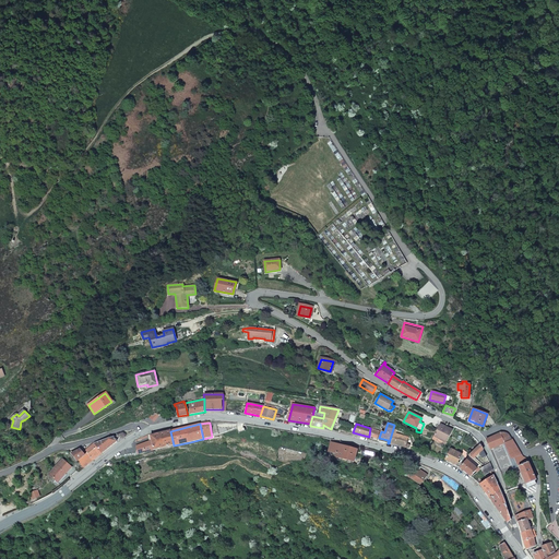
[(447,443),(452,430),(440,424),(433,437),(447,443)]
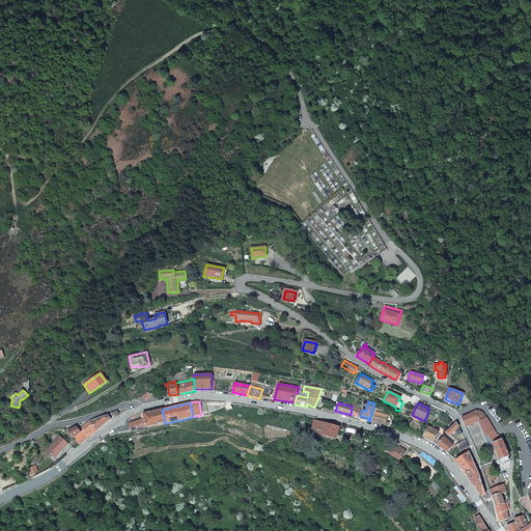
[(358,417),(361,410),(352,407),(351,414),(358,417)]
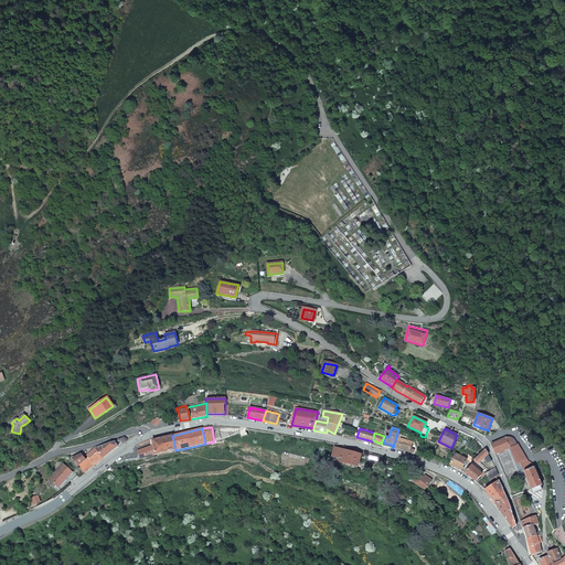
[(153,446),(156,455),(176,450),(172,436),(152,440),(153,446)]
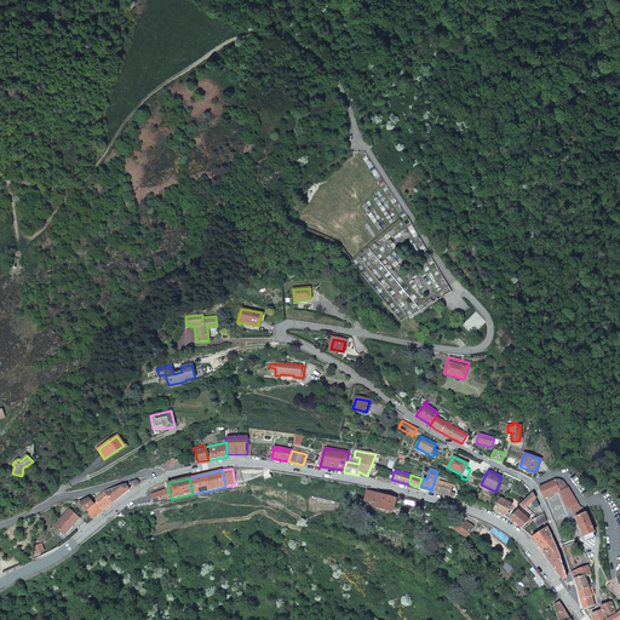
[(431,492),(454,498),(454,493),(451,492),(452,484),(435,480),(431,492)]
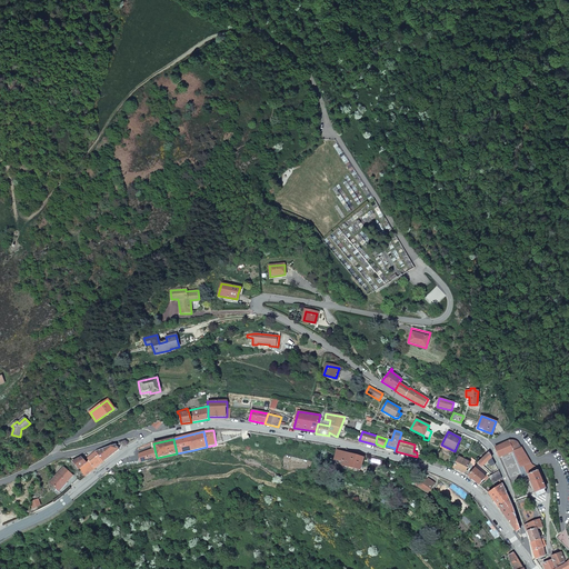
[(513,451),(520,468),(530,463),(518,442),(516,441),(515,440),(511,440),(510,440),(509,440),(495,447),(499,457),(513,451)]
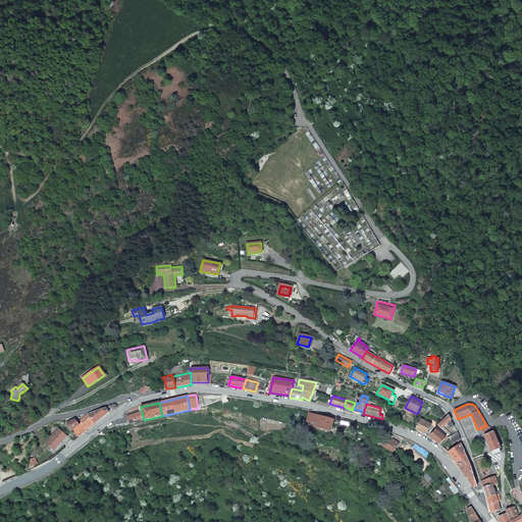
[(107,412),(109,411),(106,408),(88,414),(95,423),(107,412)]
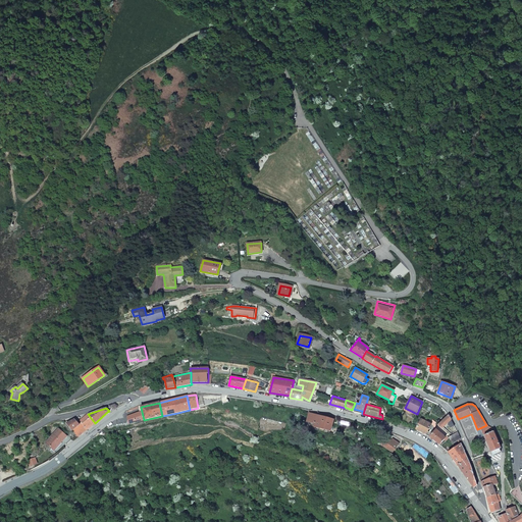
[(403,411),(415,416),(417,414),(405,408),(403,411)]
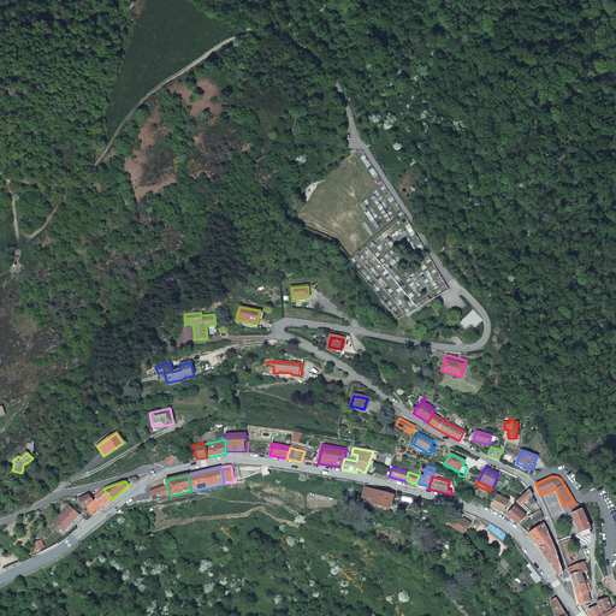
[(165,487),(149,491),(152,501),(170,496),(167,486),(165,487)]
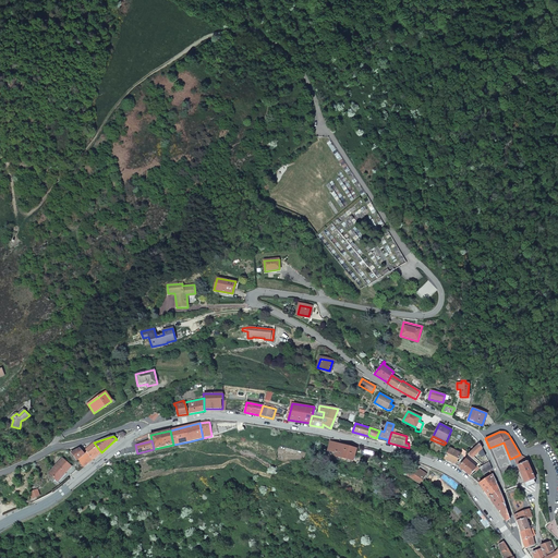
[(88,452),(94,459),(99,453),(101,452),(94,443),(93,443),(85,449),(87,451),(88,452)]
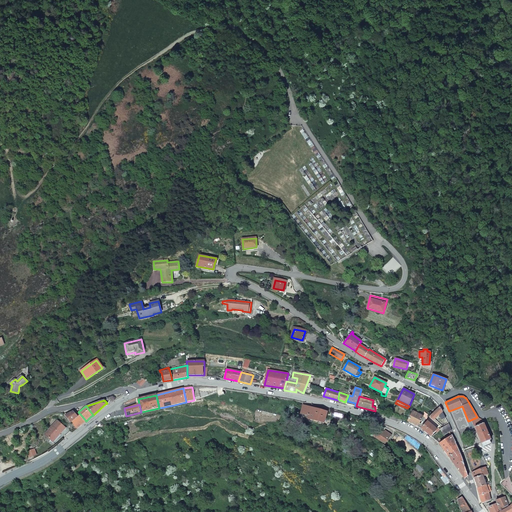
[(326,412),(303,406),(301,414),(309,416),(308,419),(323,424),(326,412)]
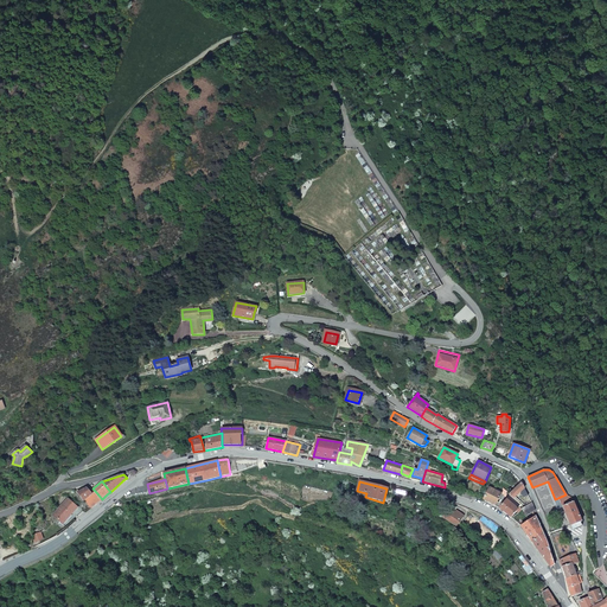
[(528,496),(524,489),(521,483),(509,494),(513,499),(519,493),(524,498),(528,496)]
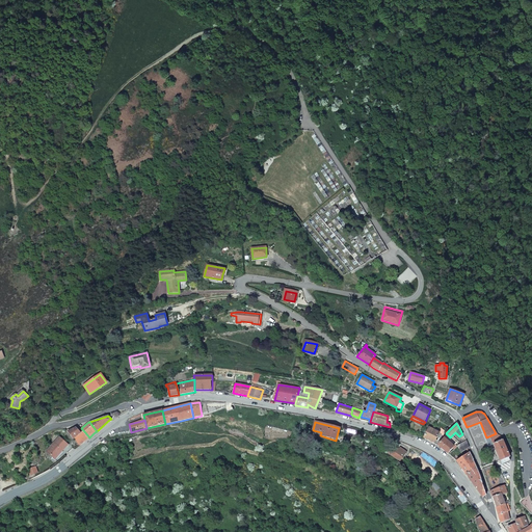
[(81,432),(77,427),(68,431),(74,439),(75,439),(81,433),(81,432)]
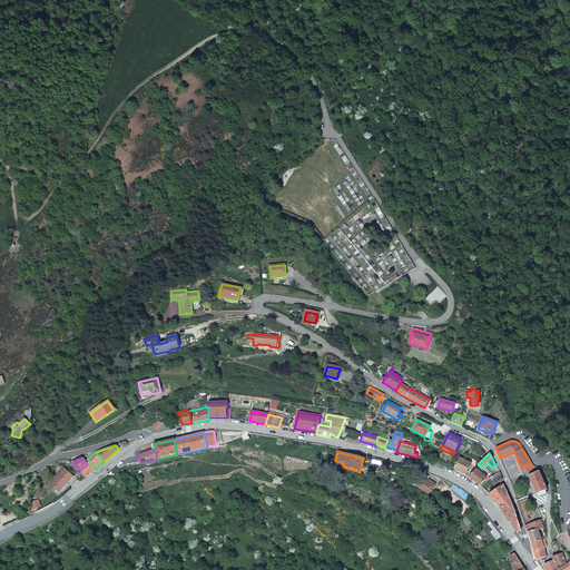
[(453,469),(464,475),(470,463),(459,458),(453,469)]
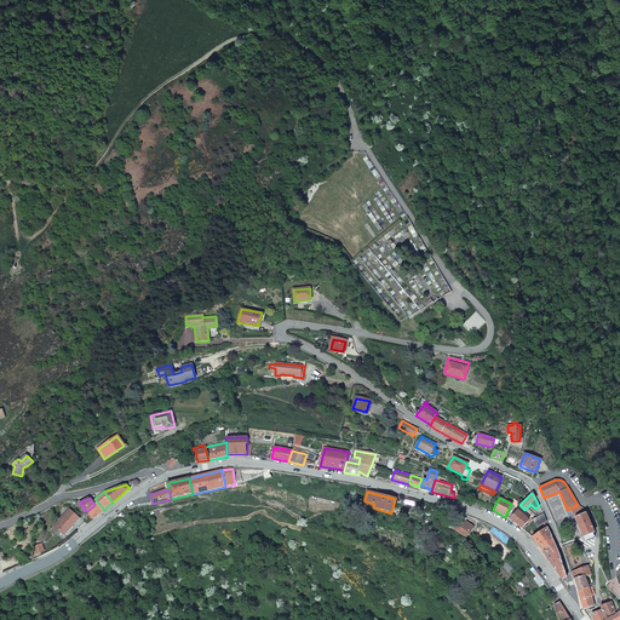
[(104,510),(98,503),(97,501),(95,504),(95,505),(87,511),(92,520),(102,511),(104,510)]
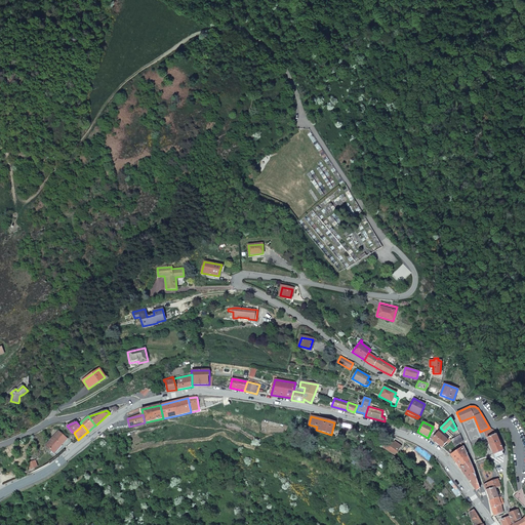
[(487,438),(496,434),(494,431),(490,430),(489,428),(483,430),(487,438)]
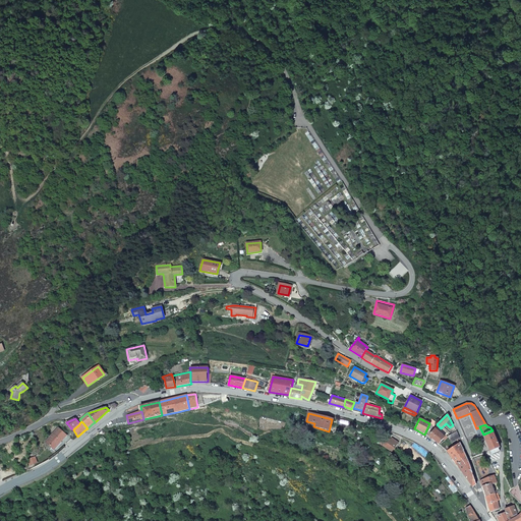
[(58,427),(46,441),(53,448),(57,444),(58,445),(67,436),(58,427)]
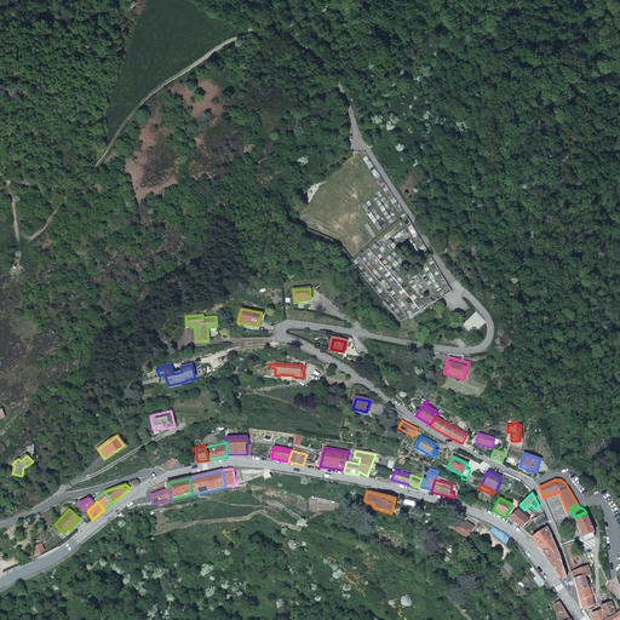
[(529,520),(517,511),(510,520),(522,528),(529,520)]
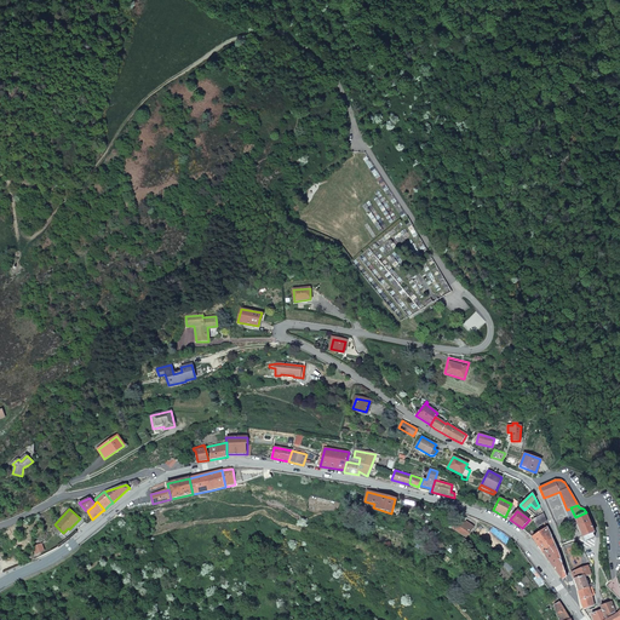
[(575,517),(578,523),(577,523),(580,530),(584,537),(595,532),(586,512),(575,517)]
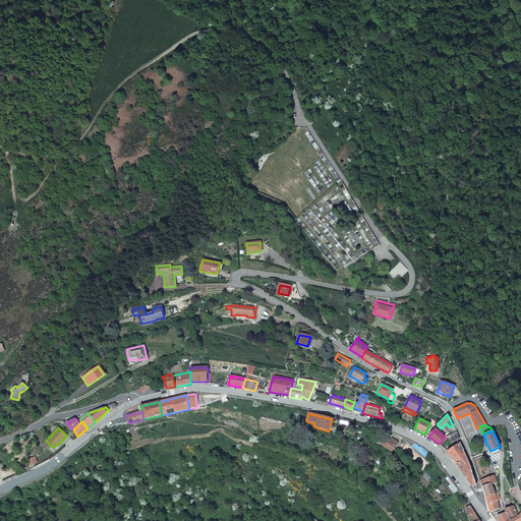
[(452,444),(460,438),(457,431),(448,437),(452,444)]
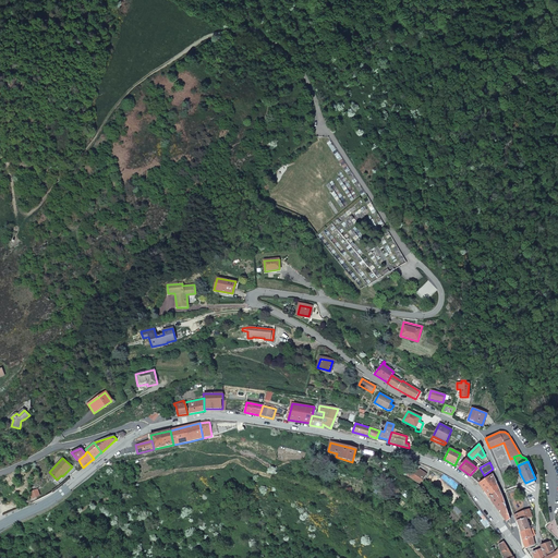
[(407,475),(420,484),(426,474),(420,469),(419,472),(412,468),(407,475)]
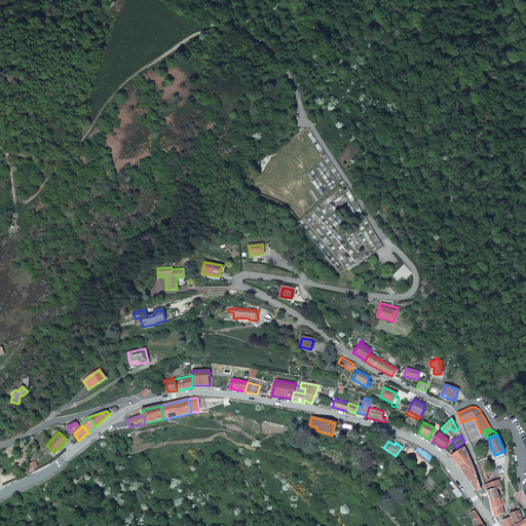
[(463,447),(451,456),(477,491),(481,489),(476,473),(467,455),(468,455),(463,447)]
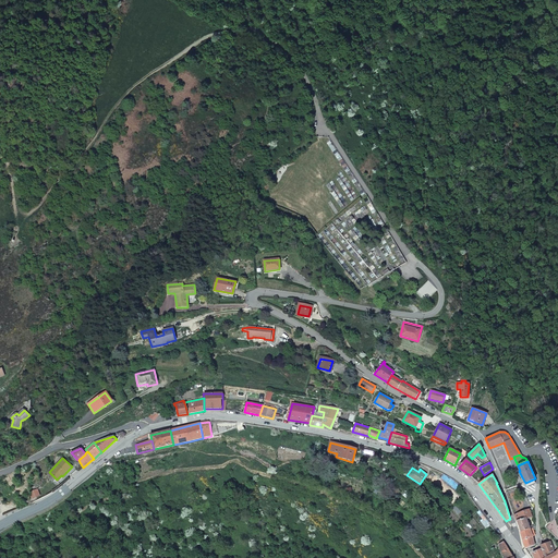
[(37,488),(31,490),(33,497),(39,495),(37,488)]
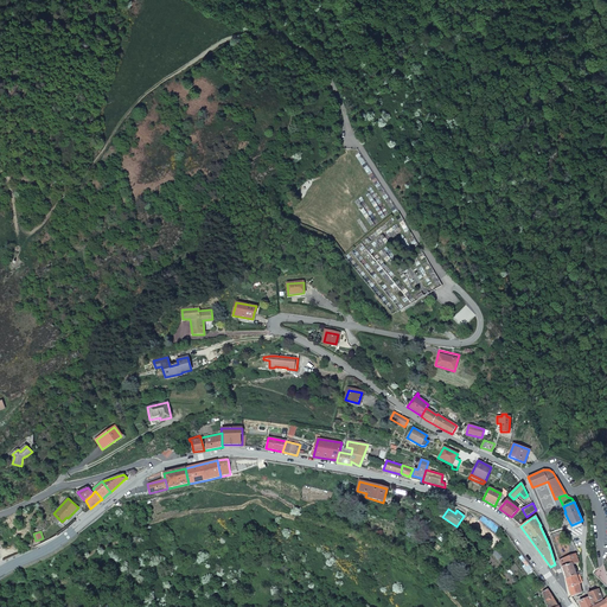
[(575,554),(560,561),(561,567),(572,563),(573,564),(579,562),(575,554)]
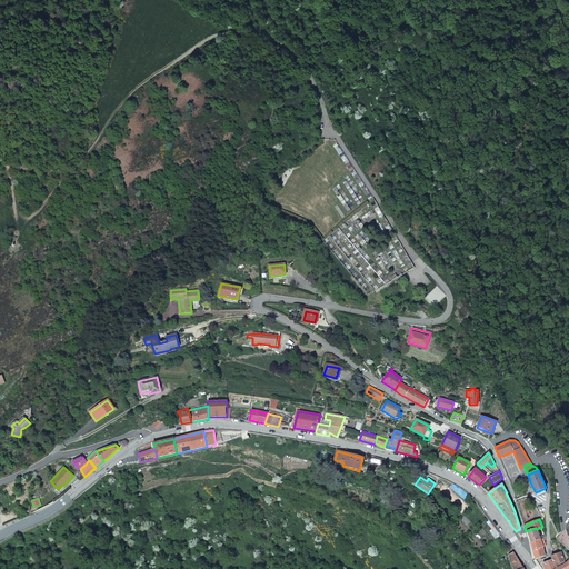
[(492,529),(490,531),(493,536),(499,532),(495,527),(492,529)]
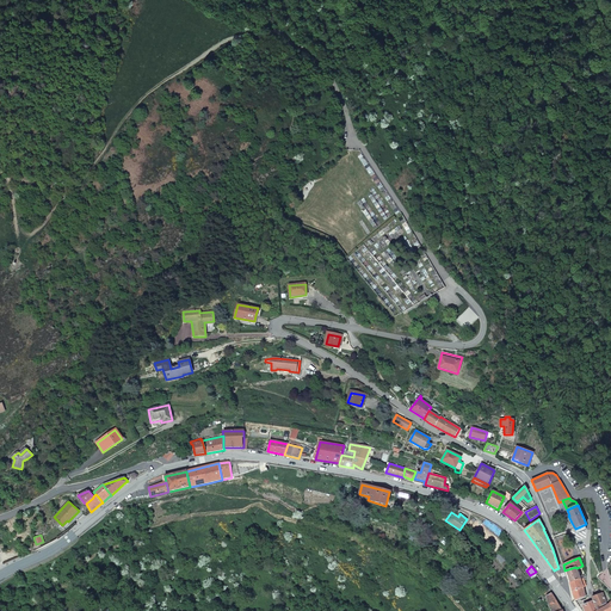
[(569,584),(580,579),(576,568),(575,567),(565,571),(569,584)]
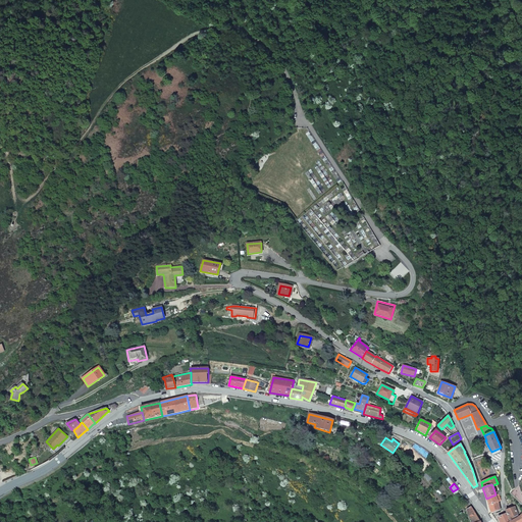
[(465,500),(459,491),(455,493),(461,503),(465,500)]
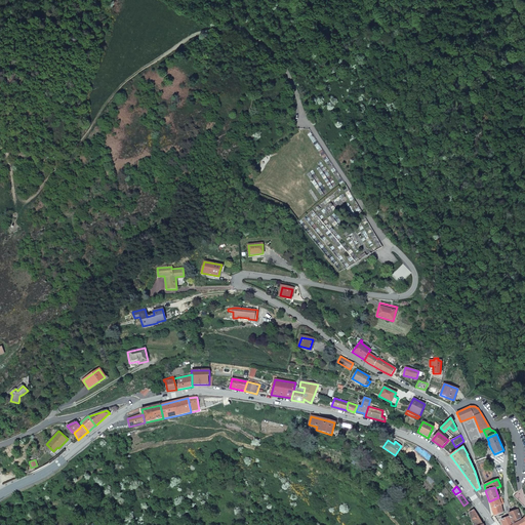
[(500,505),(498,497),(489,501),(492,509),(500,505)]
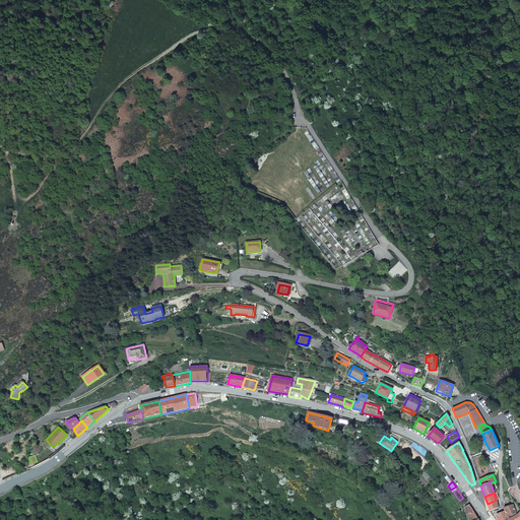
[(496,500),(488,504),(490,511),(499,508),(496,500)]
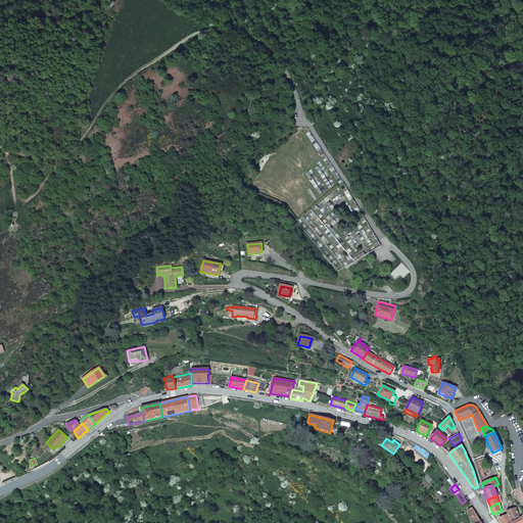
[(468,511),(471,522),(481,522),(475,511),(472,508),(468,511)]
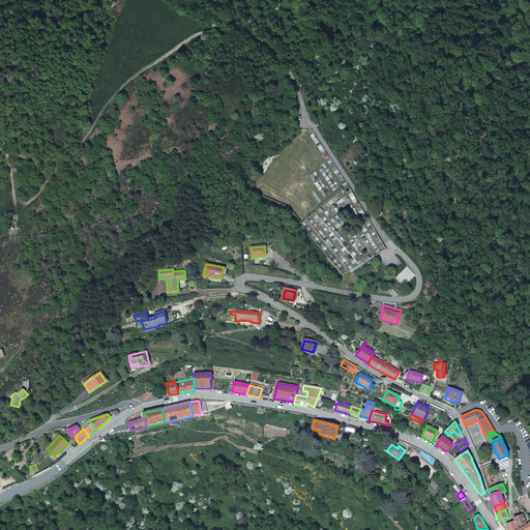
[(514,522),(518,528),(526,524),(523,514),(512,519),(513,520),(514,522)]
